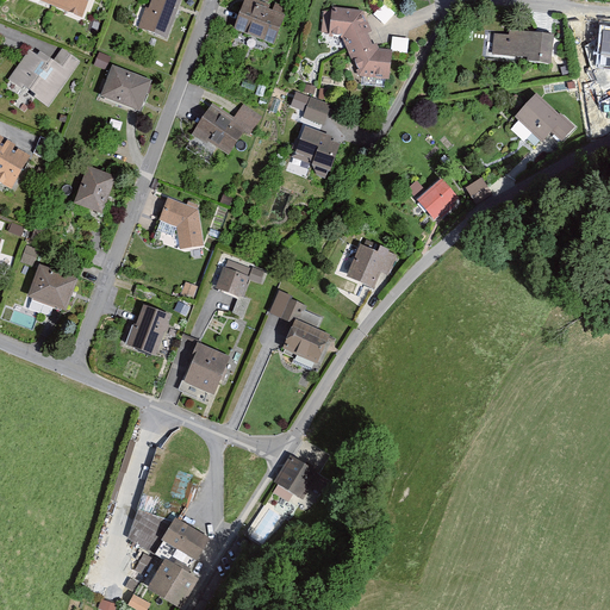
[(91,0),(30,0),(83,20),(91,0)]
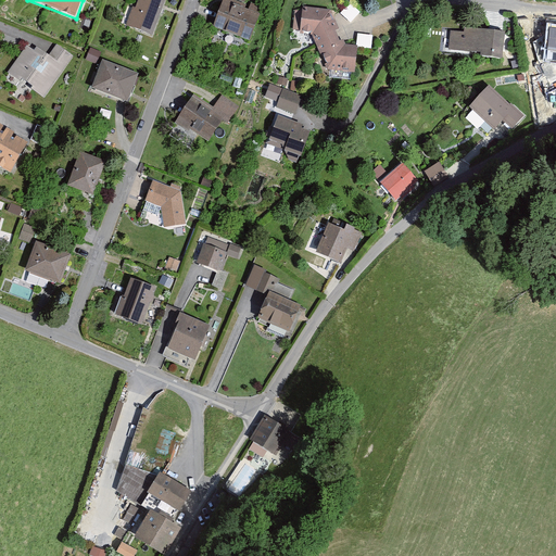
[(168,1),(164,0),(141,0),(138,10),(136,10),(128,29),(155,39),(168,1)]
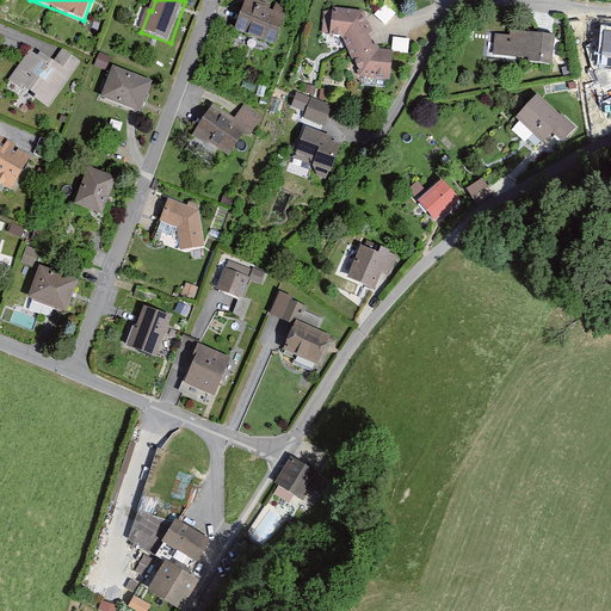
[(289,14),(250,0),(238,35),(277,48),(289,14)]
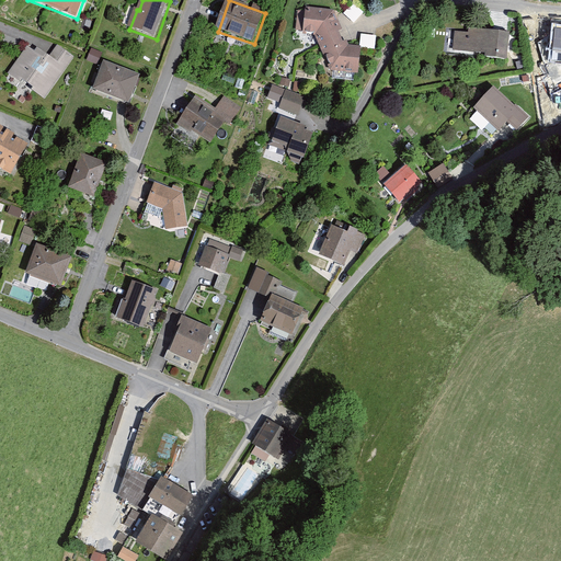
[(335,11),(305,9),(302,36),(317,37),(331,73),(359,76),(362,49),(347,48),(335,11)]
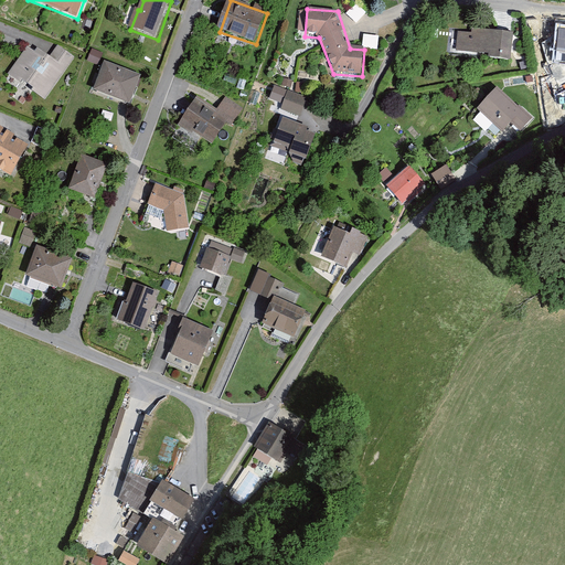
[(513,55),(515,36),(475,31),(473,35),(459,34),(456,54),(502,60),(502,54),(513,55)]
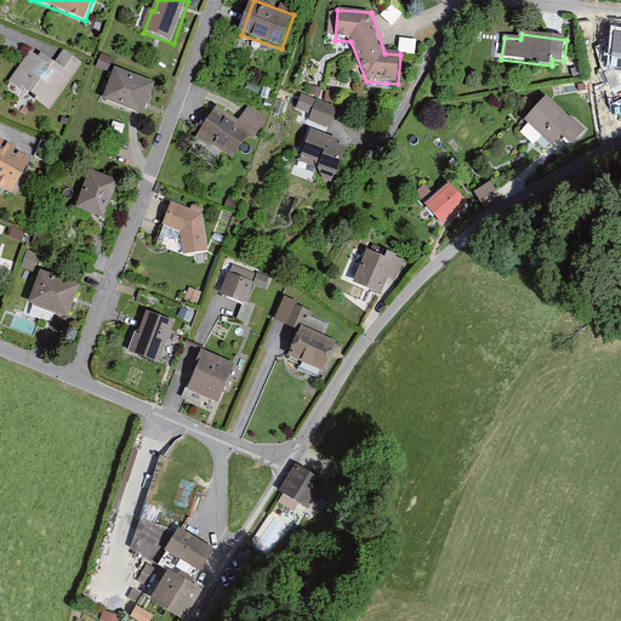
[(398,51),(414,53),(416,39),(400,36),(398,51)]
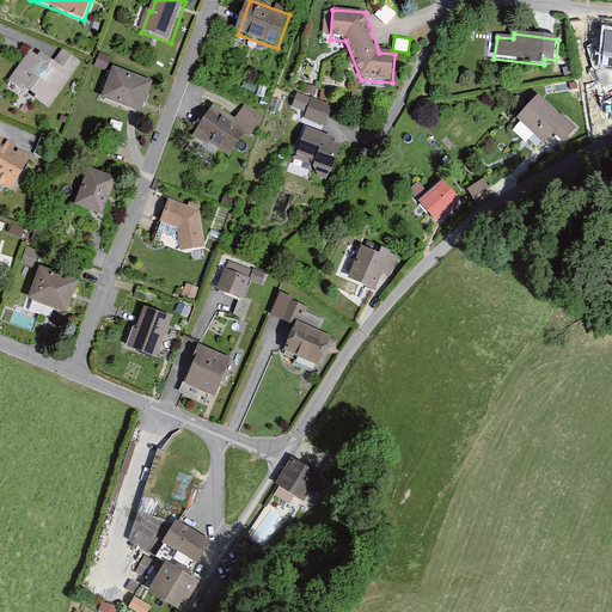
[(40,59),(30,53),(10,83),(49,110),(80,65),(63,53),(55,63),(42,54),(40,59)]
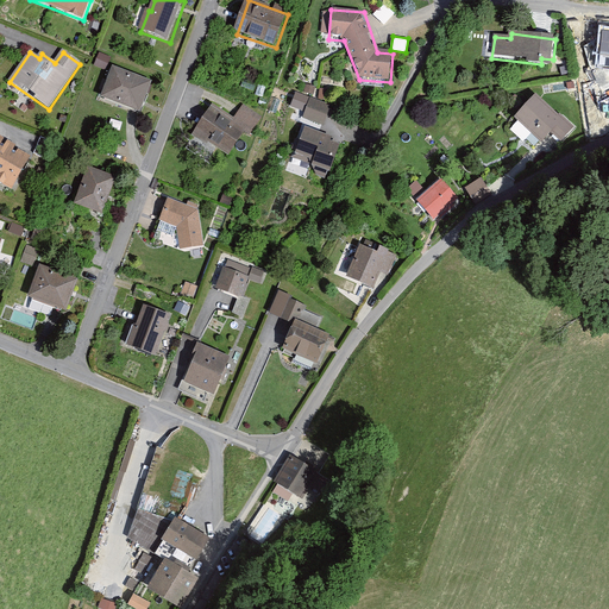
[(94,67),(106,71),(112,58),(100,54),(94,67)]
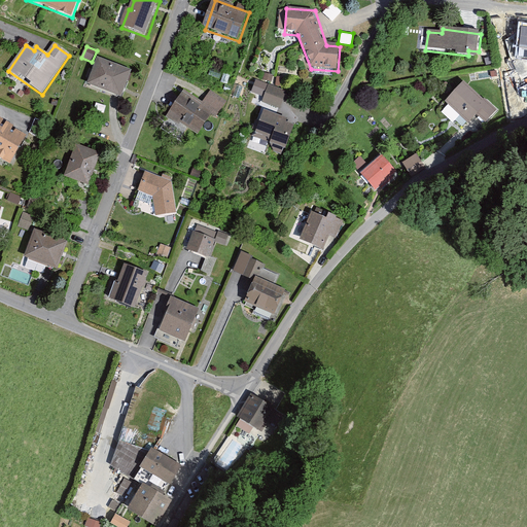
[(524,54),(513,55),(515,68),(526,67),(524,54)]
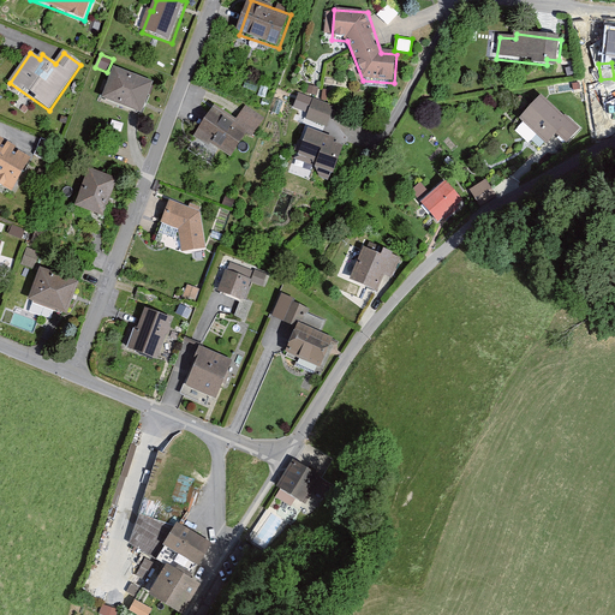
[(151,84),(113,70),(101,101),(139,115),(151,84)]
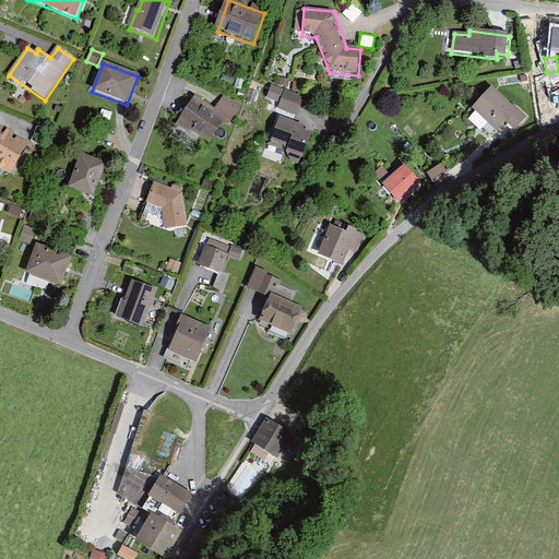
[(285,88),(278,107),(297,114),(304,96),(285,88)]
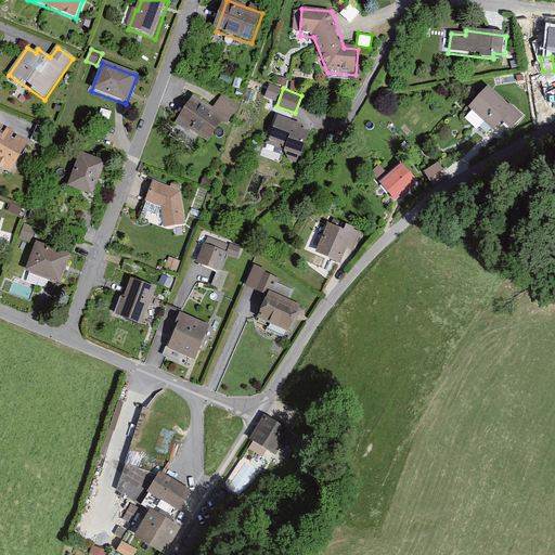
[(525,117),(489,88),(469,112),(495,133),(503,124),(512,131),(525,117)]
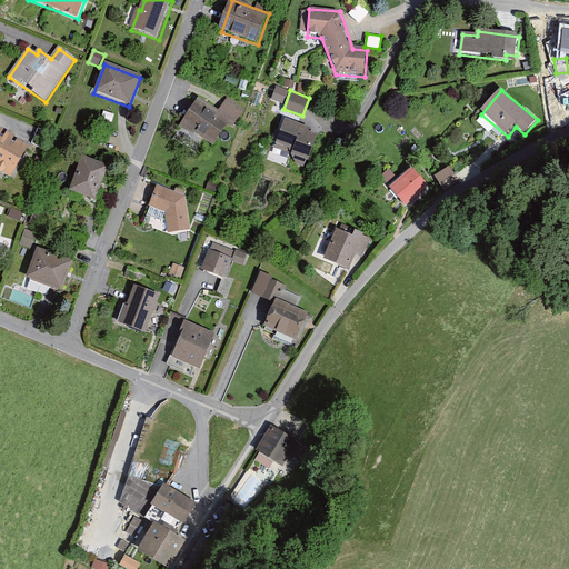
[(233,120),(201,101),(185,129),(216,148),(233,120)]
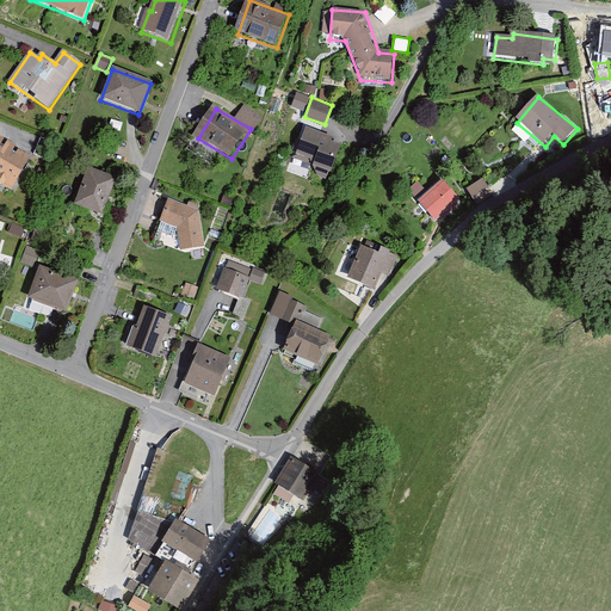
[(346,147),(309,133),(298,161),(335,177),(346,147)]
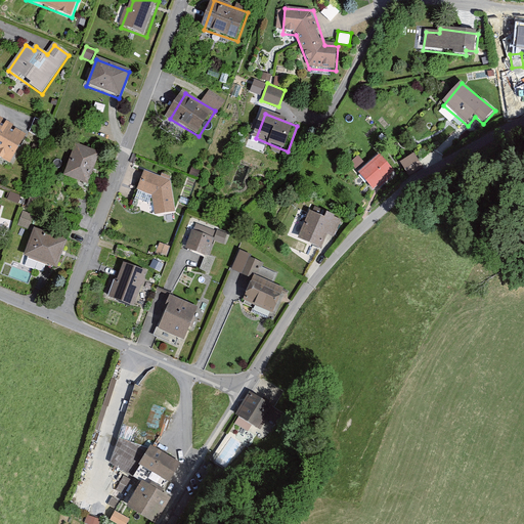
[(43,138),(49,125),(35,119),(29,133),(43,138)]
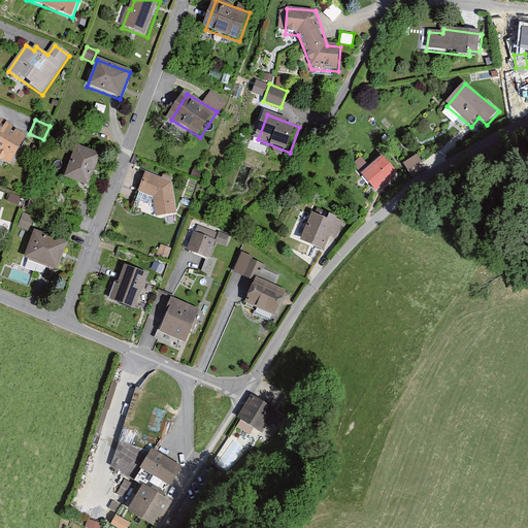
[(27,136),(0,121),(0,159),(10,165),(27,136)]
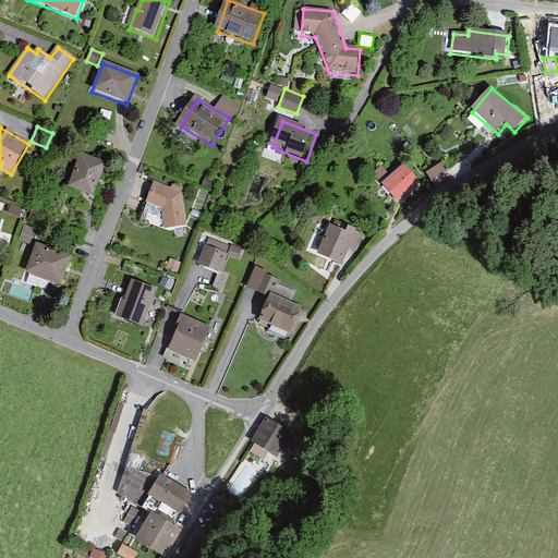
[(33,162),(41,166),(45,157),(36,154),(33,162)]
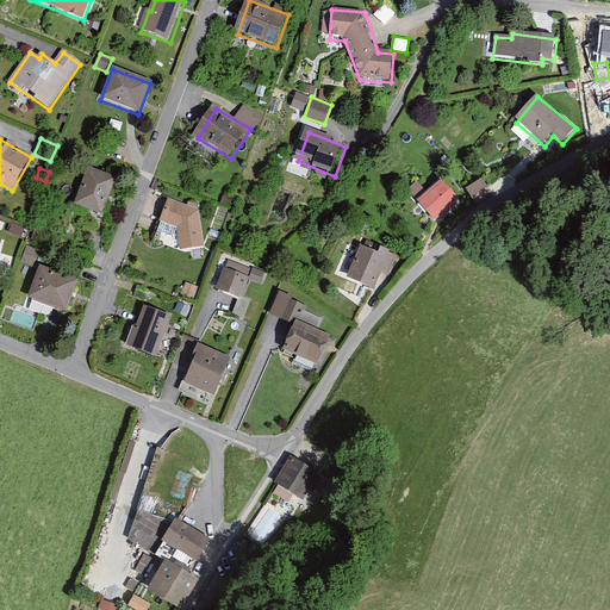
[(119,181),(91,170),(76,209),(105,218),(119,181)]
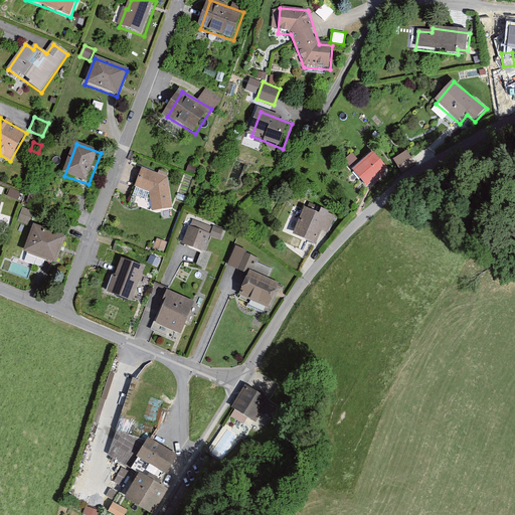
[(393,160),(401,168),(412,156),(405,149),(393,160)]
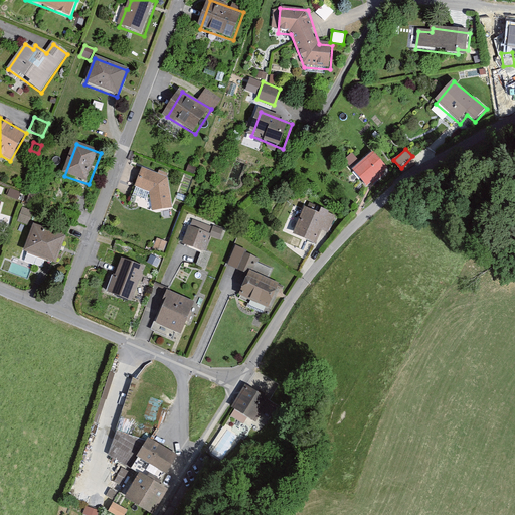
[(387,170),(372,154),(353,173),(367,188),(387,170)]
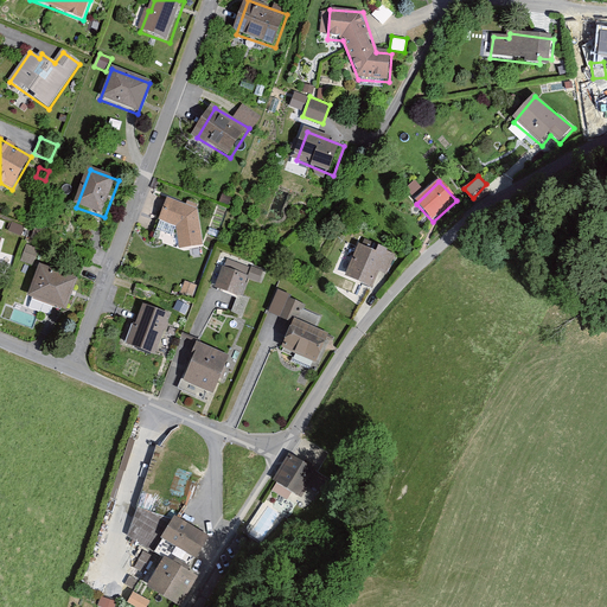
[(199,209),(170,199),(163,223),(179,228),(180,250),(203,248),(199,209)]
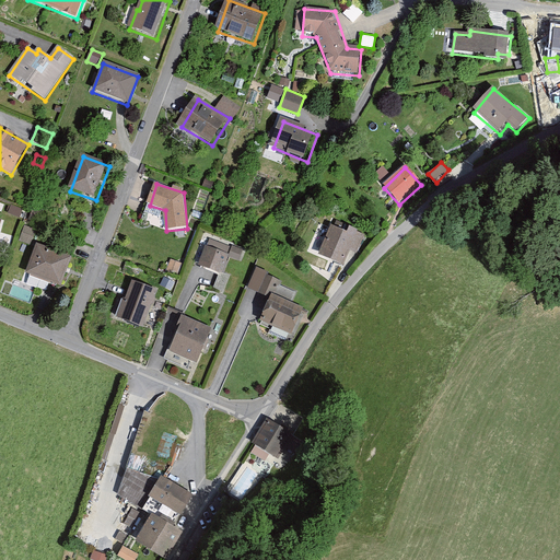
[(8,214),(20,219),(23,210),(11,206),(8,214)]
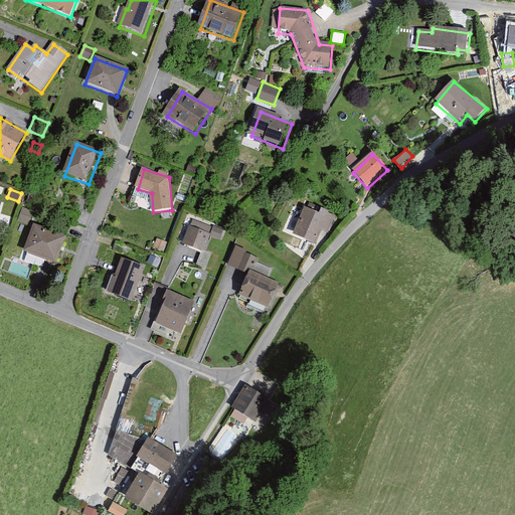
[(17,222),(28,226),(33,212),(22,208),(17,222)]
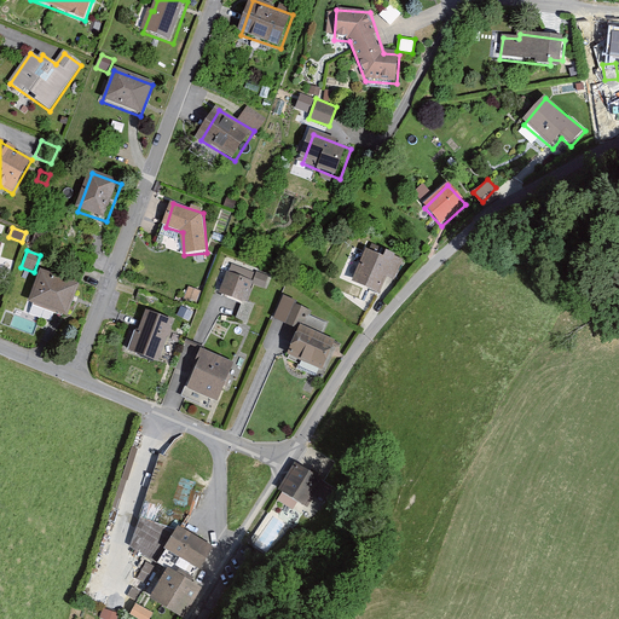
[(399,265),(370,252),(354,284),(383,299),(399,265)]
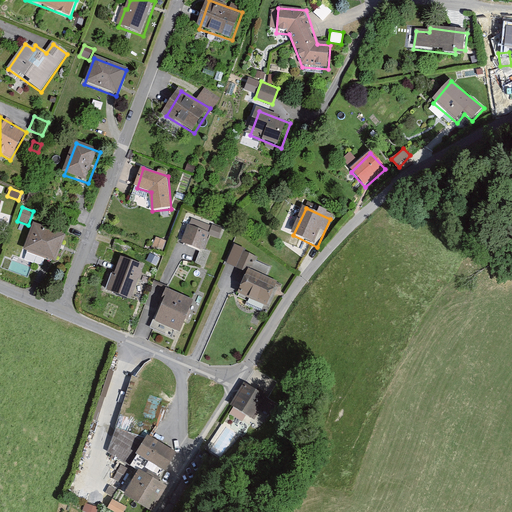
[(208,234),(219,238),(223,228),(213,223),(208,234)]
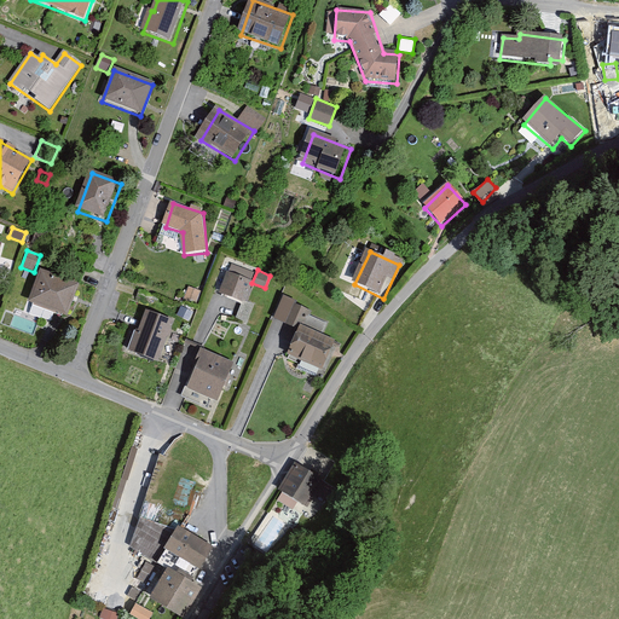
[(252,279),(230,271),(220,294),(242,302),(252,279)]
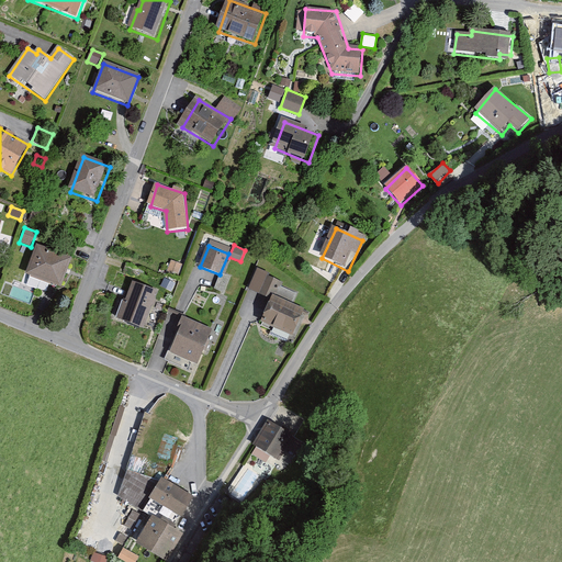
[(74,259),(38,247),(29,277),(63,289),(74,259)]
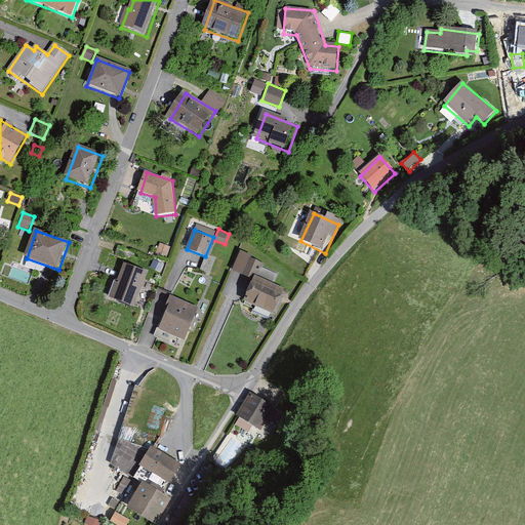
[(250,255),(242,272),(252,277),(254,274),(257,275),(264,261),(250,255)]
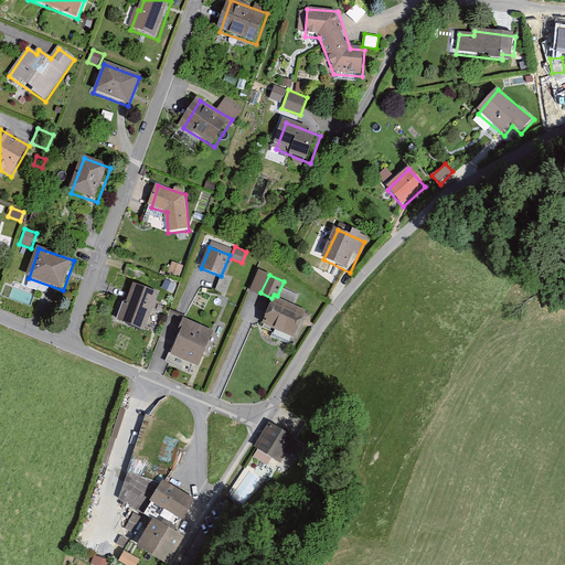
[(158,294),(134,285),(120,322),(145,331),(158,294)]
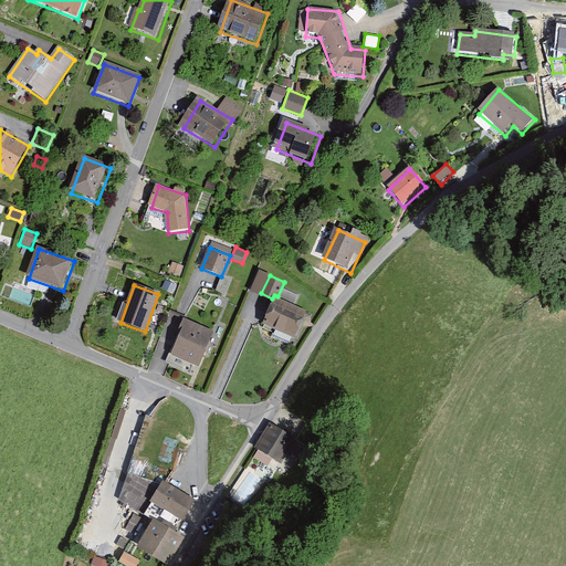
[(278,296),(274,295),(272,299),(262,322),(294,336),(306,310),(278,296)]
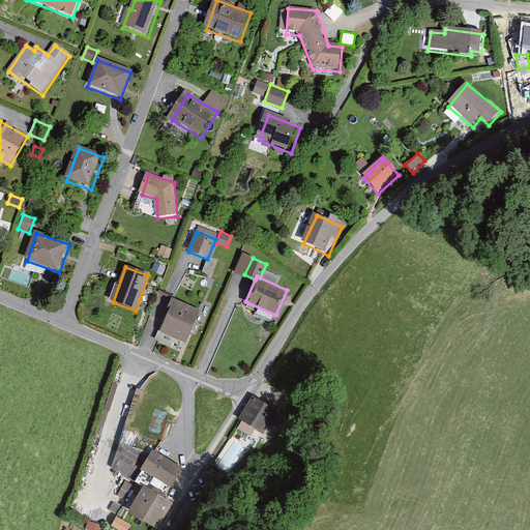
[(199,308),(171,297),(166,308),(168,308),(159,330),(185,341),(199,308)]
